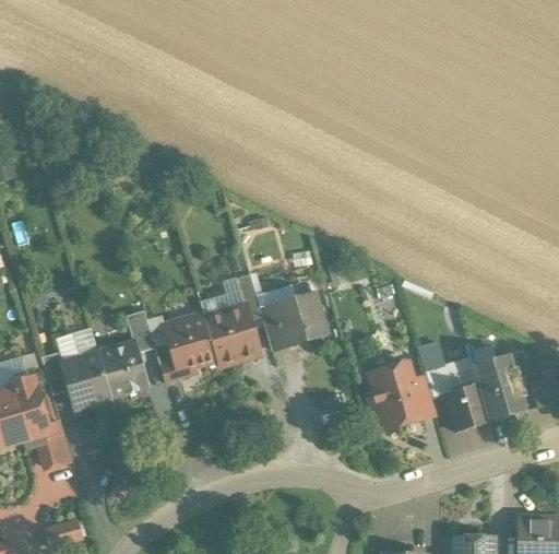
[(0,152),(0,178),(18,172),(8,150),(0,152)]
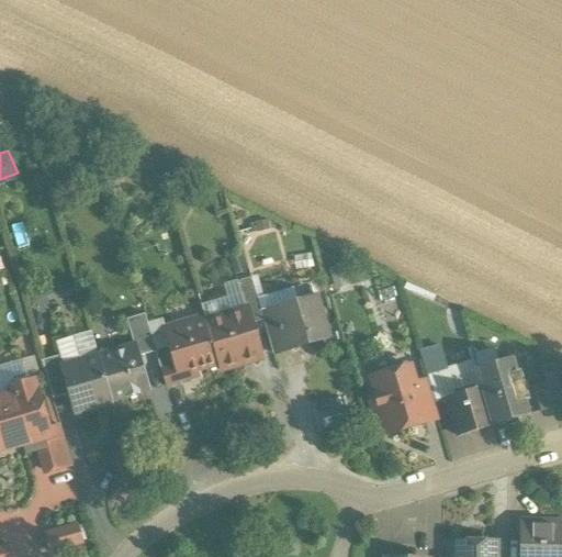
[(260,308),(250,274),(236,278),(245,308),(247,307),(250,320),(262,316),(260,308)]
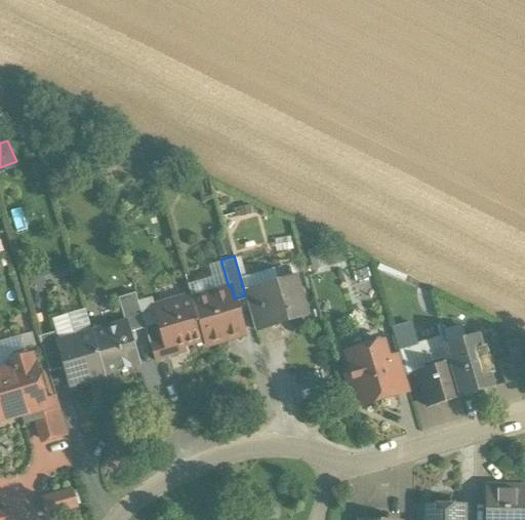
[(294,272),(258,283),(270,322),(307,312),(294,272)]
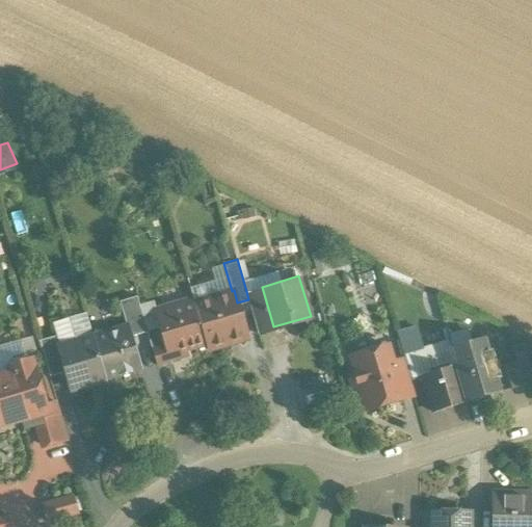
[(262,287),(246,291),(248,299),(259,332),(273,326),(262,287)]
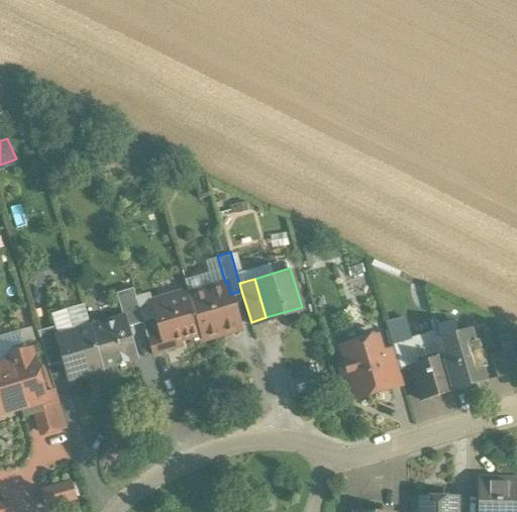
[(225,283),(189,293),(200,330),(202,336),(239,325),(230,294),(227,282),(225,283)]
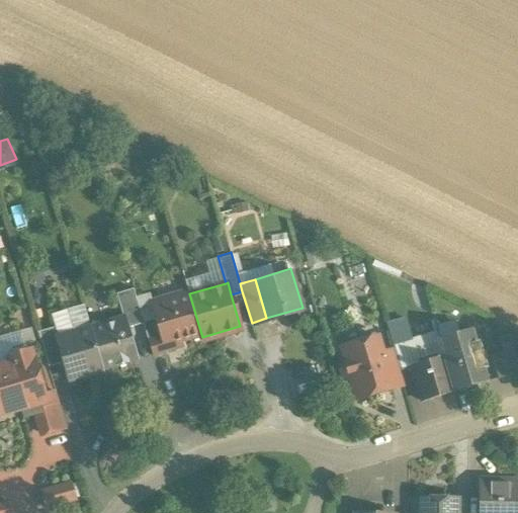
[(134,286),(116,291),(124,317),(125,316),(128,326),(144,321),(143,317),(134,286)]
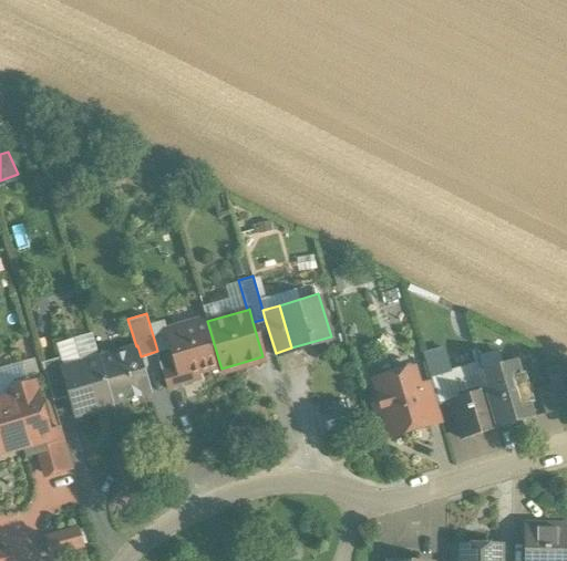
[(207,321),(165,334),(168,343),(177,374),(179,374),(219,362),(207,321)]
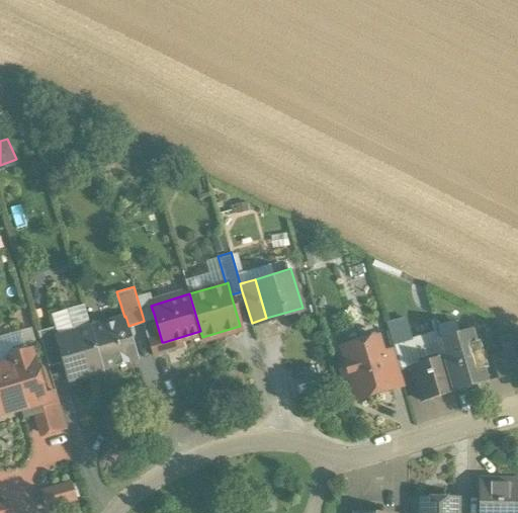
[(154,314),(143,317),(144,321),(153,352),(166,348),(164,342),(162,342),(154,314)]
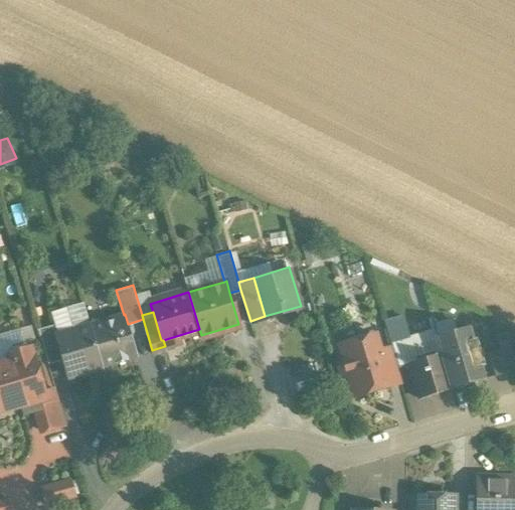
[(124,315),(91,324),(102,362),(117,358),(118,360),(129,357),(128,354),(136,352),(128,324),(125,314),(124,315)]
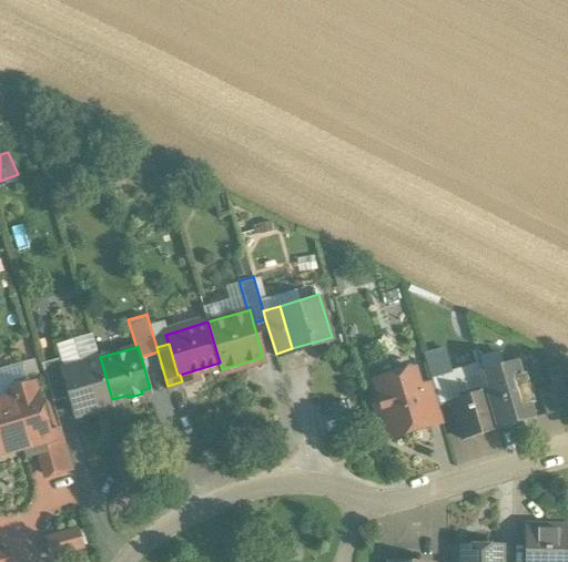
[(67,367),(63,355),(42,360),(53,399),(72,394),(66,368),(67,367)]
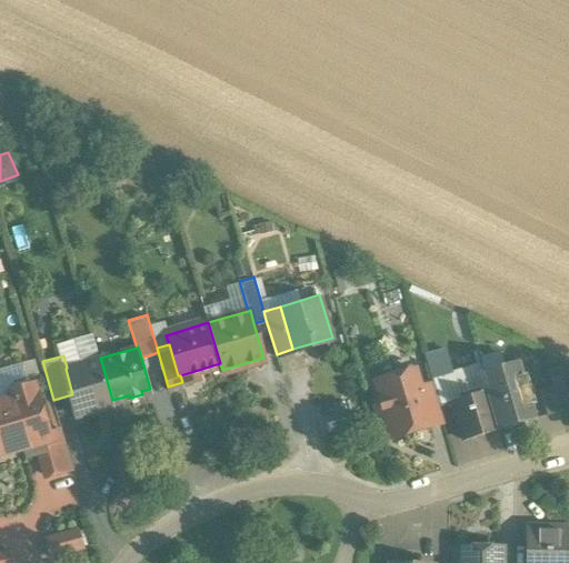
[(67,368),(66,369),(72,394),(78,413),(113,403),(112,400),(100,358),(67,368)]
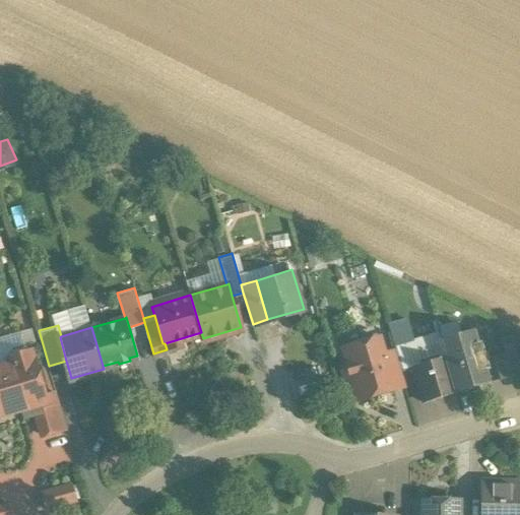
[(471,329),(441,337),(439,331),(446,356),(456,390),(488,381),(483,369),(489,367),(480,339),(475,341),(471,329)]
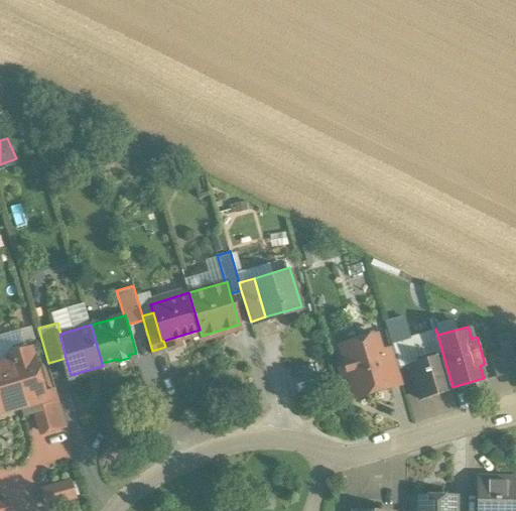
[(435,329),(402,339),(409,363),(442,353),(435,329)]
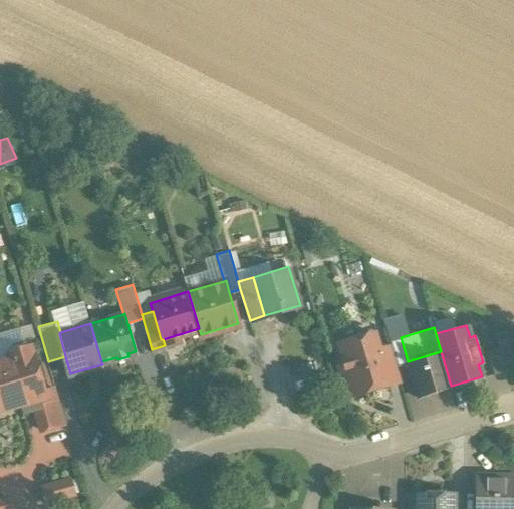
[(386,328),(374,332),(379,348),(391,344),(390,340),(386,328)]
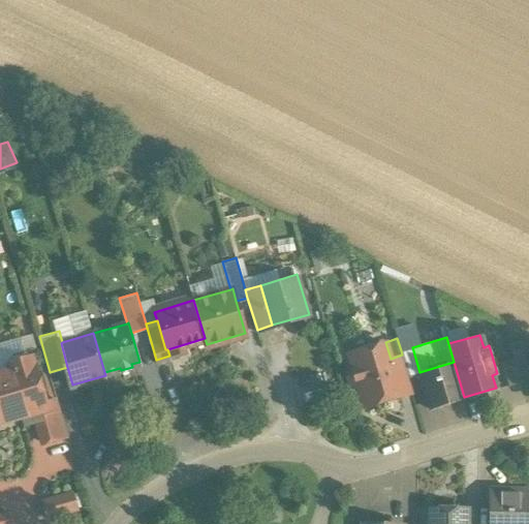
[(385,342),(369,346),(370,352),(352,358),(354,364),(351,365),(348,371),(350,380),(356,382),(359,382),(364,402),(395,393),(397,395),(412,390),(408,375),(402,355),(391,359),(385,342)]
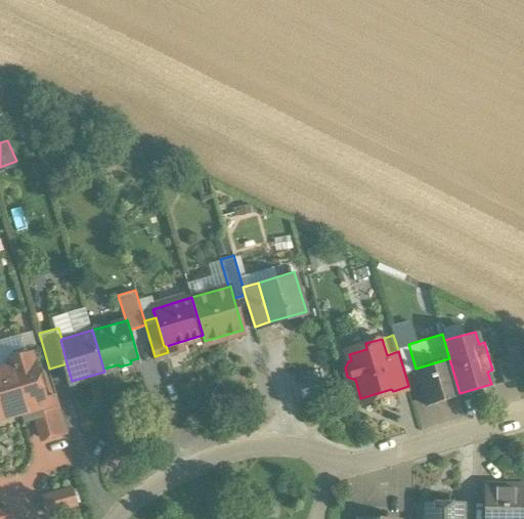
[(408,344),(397,347),(398,351),(404,372),(416,369),(408,344)]
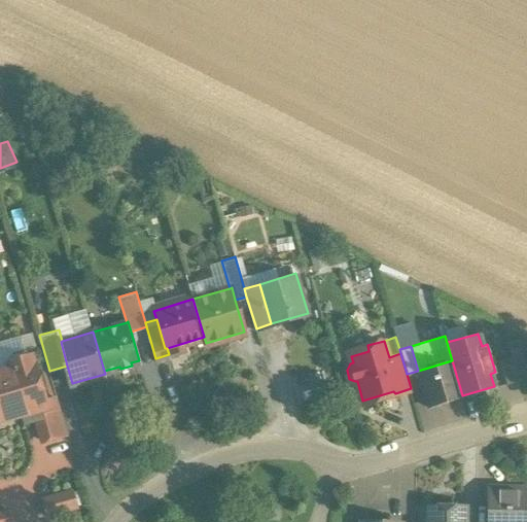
[(9,367),(0,370),(0,418),(0,419),(31,411),(47,406),(45,399),(32,354),(23,349),(13,352),(7,360),(9,367)]
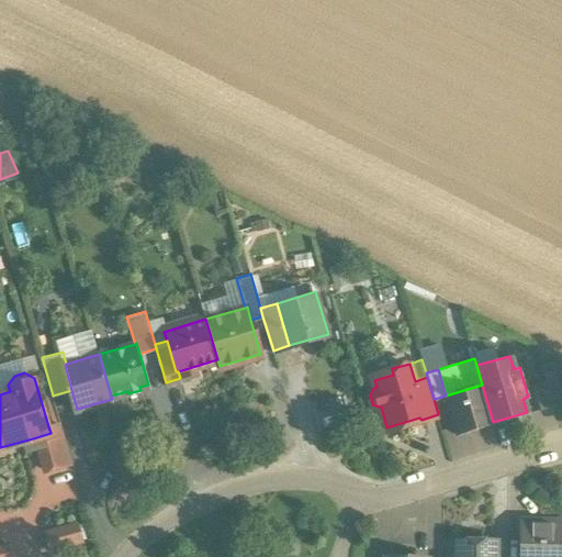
[(543,380),(531,383),(539,409),(551,404),(543,380)]
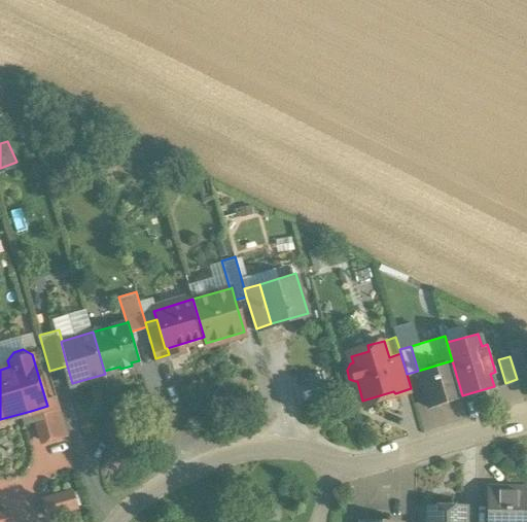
[(452,360),(418,371),(428,406),(462,395),(452,360)]
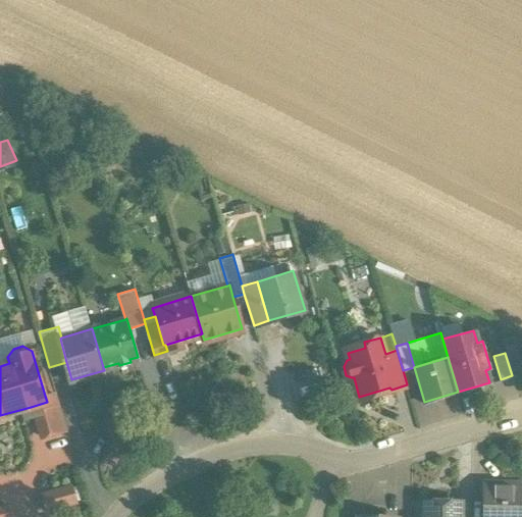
[(56,393),(45,396),(47,402),(31,407),(37,409),(44,434),(66,427),(56,393)]
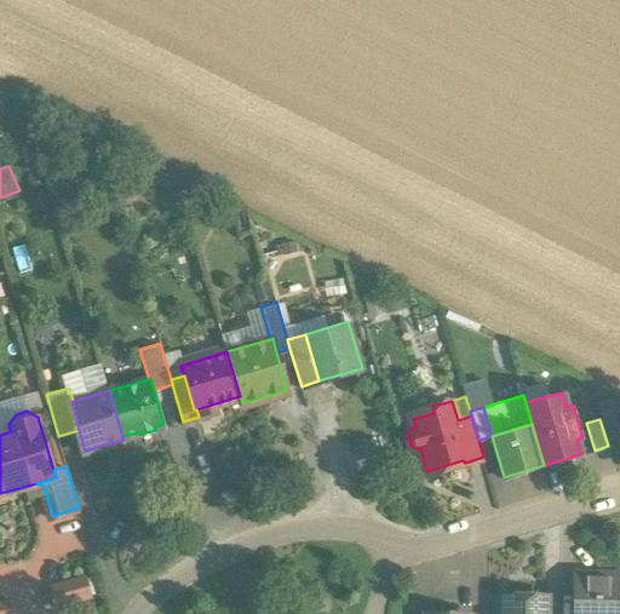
[(619,613),(619,573),(577,573),(575,613),(619,613)]
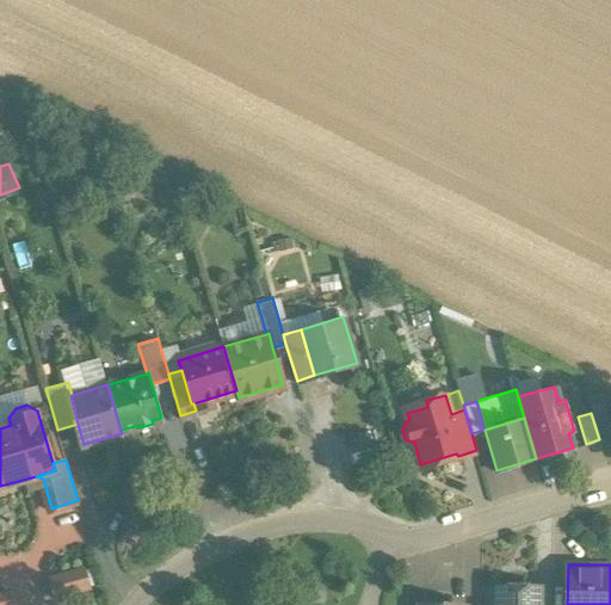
[(82,567),(50,576),(55,593),(87,584),(82,567)]
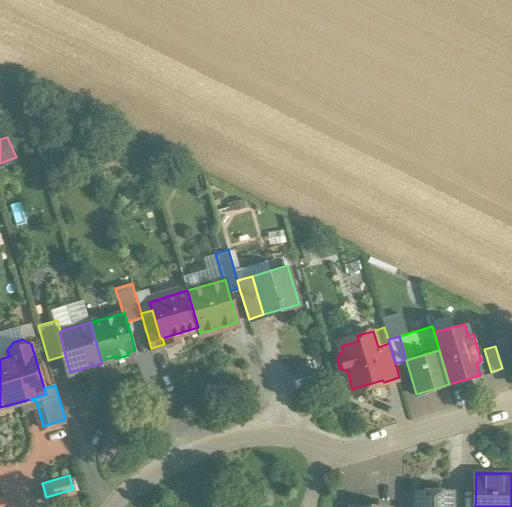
[(451,506),(452,493),(416,492),(415,506),(451,506)]
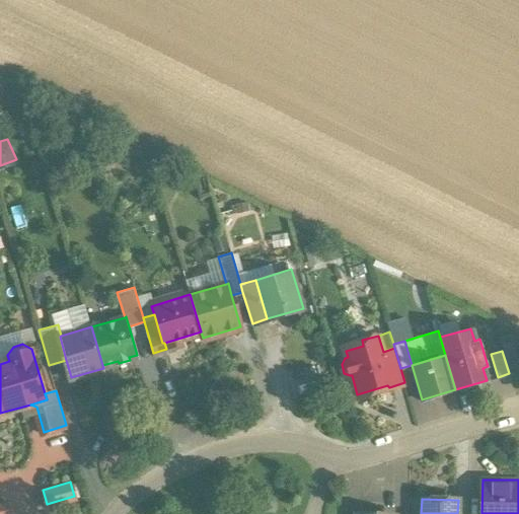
[(9,513),(6,501),(0,502),(0,513),(9,513)]
